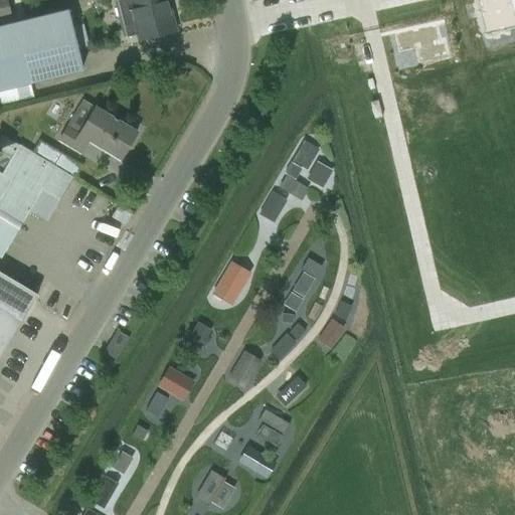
[(155,0),(109,0),(112,11),(107,11),(114,31),(120,29),(125,46),(168,36),(161,17),(167,14),(161,0),(159,0),(156,1),(155,0)]
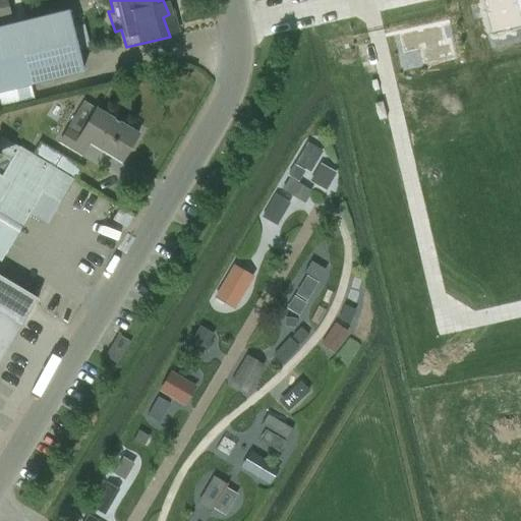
[(69,10),(0,26),(0,93),(83,72),(69,10)]
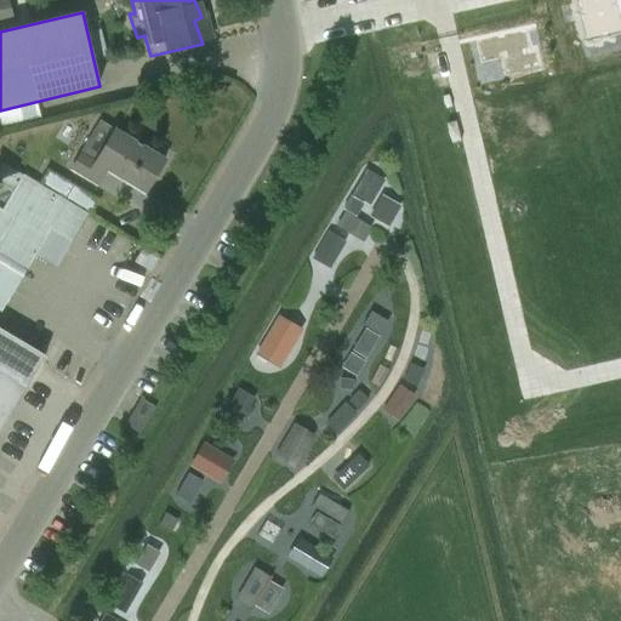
[(113,130),(93,160),(80,152),(68,171),(96,187),(107,171),(144,194),(164,160),(113,130)]
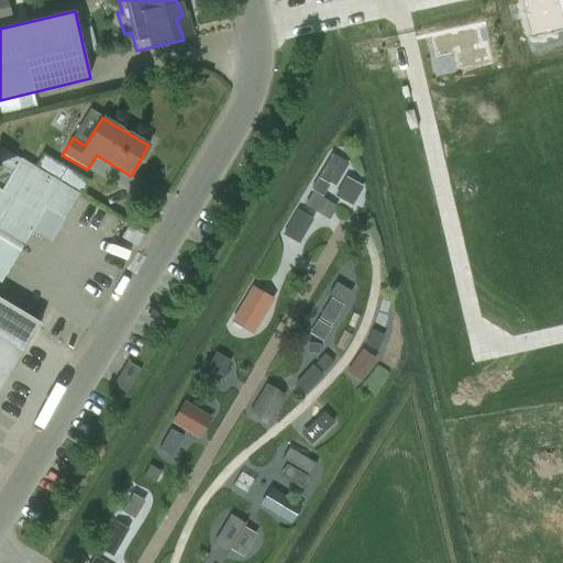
[(36,165),(83,192),(89,181),(43,154),(36,165)]
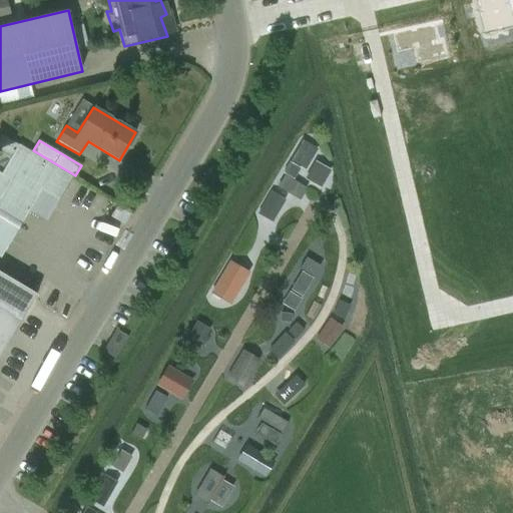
[(0,257),(0,258),(36,197),(53,208),(72,177),(18,145),(1,174),(0,173),(0,257)]
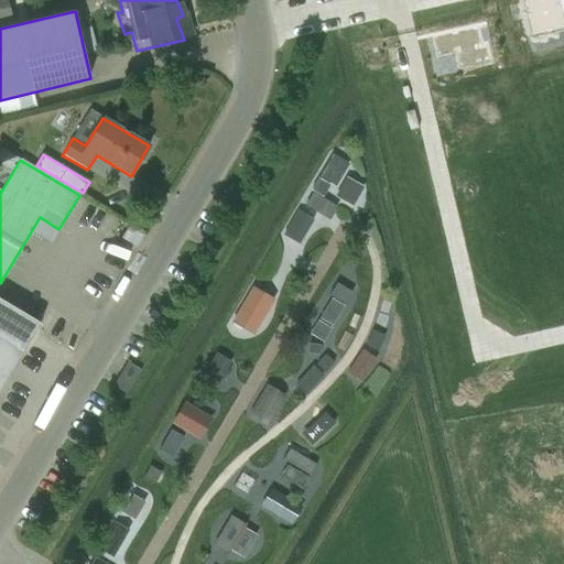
[(0,389),(25,348),(0,333),(0,389)]
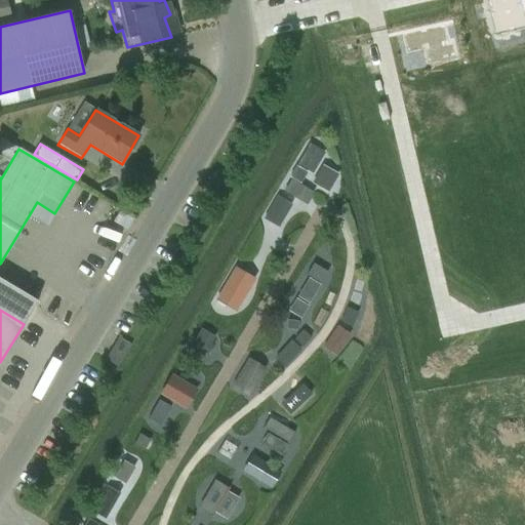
[(132,345),(131,345),(118,335),(104,360),(118,368),(132,345)]
